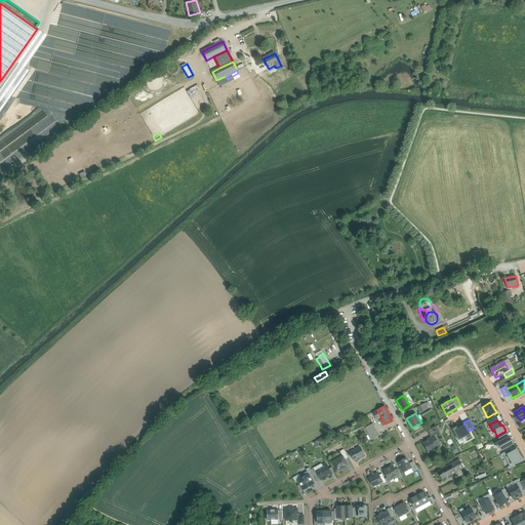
[(376,432),(372,425),(366,428),(370,436),(376,432)]
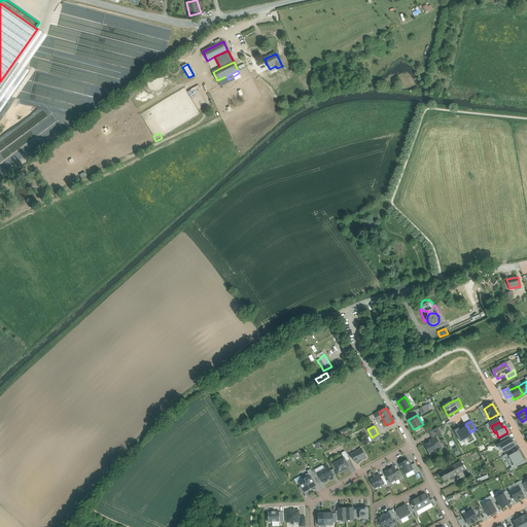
[(458,428),(454,430),(460,442),(467,437),(472,435),(470,432),(467,426),(466,426),(460,430),(458,428)]
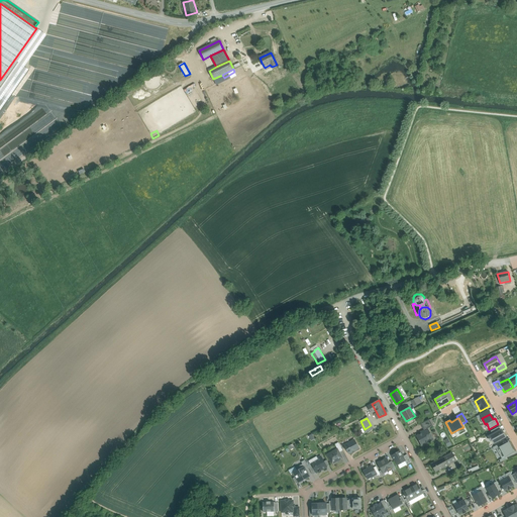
[(506,437),(501,429),(500,430),(492,434),(488,436),(490,441),(493,440),(494,443),(506,437)]
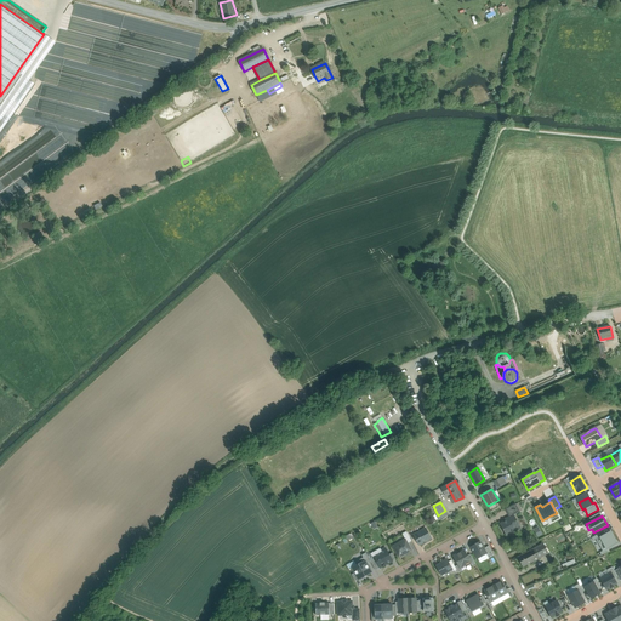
[(507,520),(501,524),(507,535),(511,533),(511,534),(516,531),(514,528),(518,525),(519,525),(514,517),(511,518),(511,517),(510,517),(506,518),(507,520)]
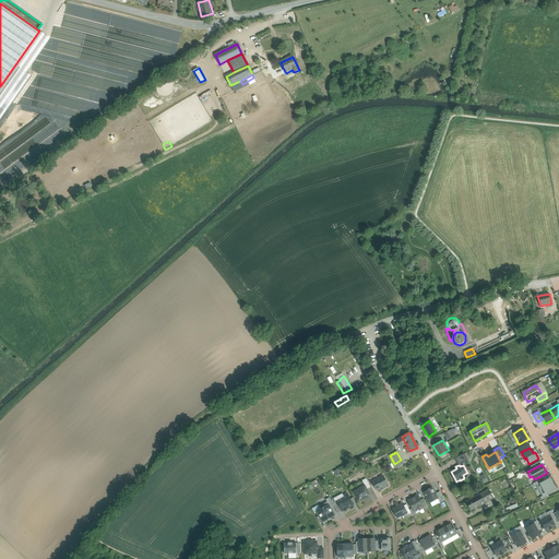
[(383,475),(371,480),(377,491),(380,489),(381,491),(385,488),(384,487),(389,485),(383,475)]
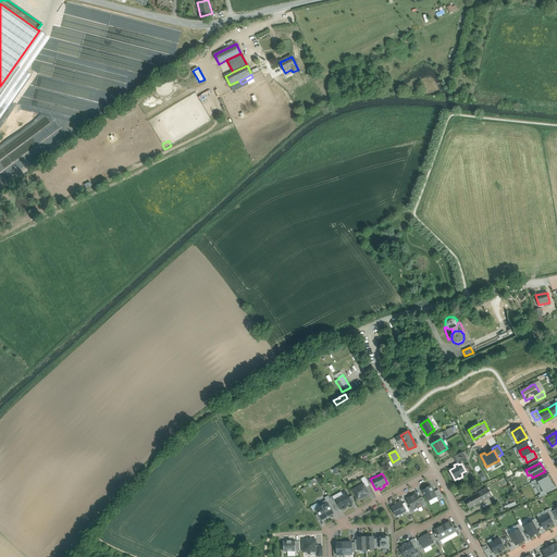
[(535,484),(541,494),(545,492),(554,487),(547,477),(540,481),(535,484)]
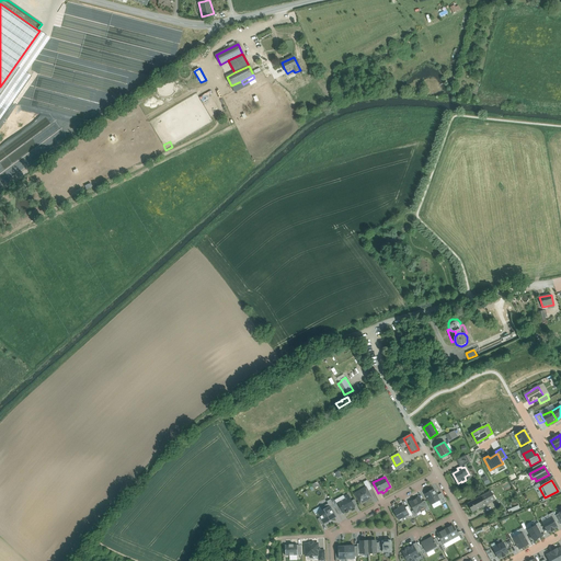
[(361,504),(371,497),(368,491),(366,488),(355,493),(361,504)]
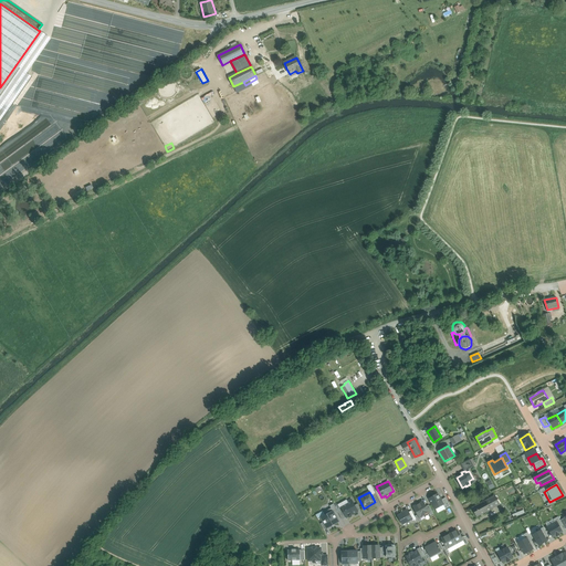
[(438,494),(429,499),(435,510),(443,504),(441,500),(438,494)]
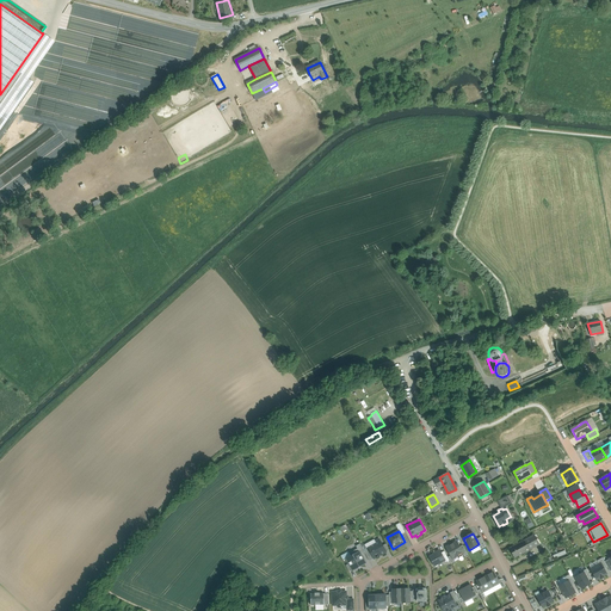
[(481,537),(476,539),(479,544),(481,549),(486,547),(481,537)]
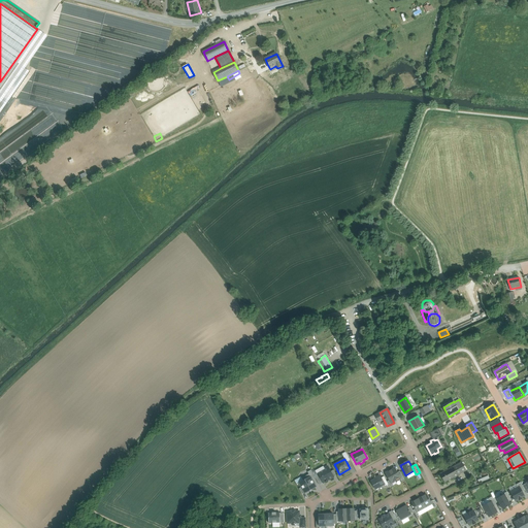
[(463,464),(457,468),(460,473),(466,470),(463,464)]
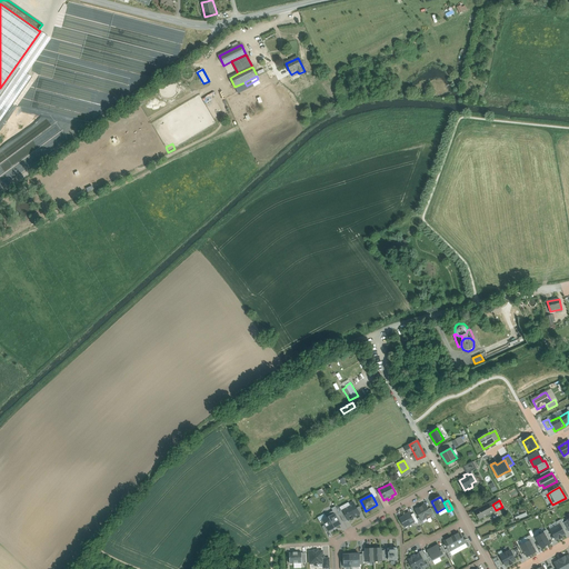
[(353,519),(353,518),(359,515),(353,502),(349,505),(348,503),(345,505),(345,507),(340,509),(343,516),(346,515),(348,521),(351,519),(351,520),(353,519)]
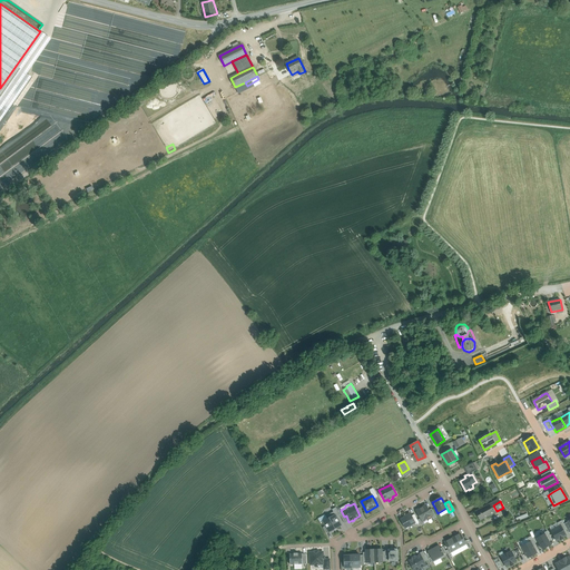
[(491,503),(475,511),(480,520),(497,511),(493,505),(491,503)]
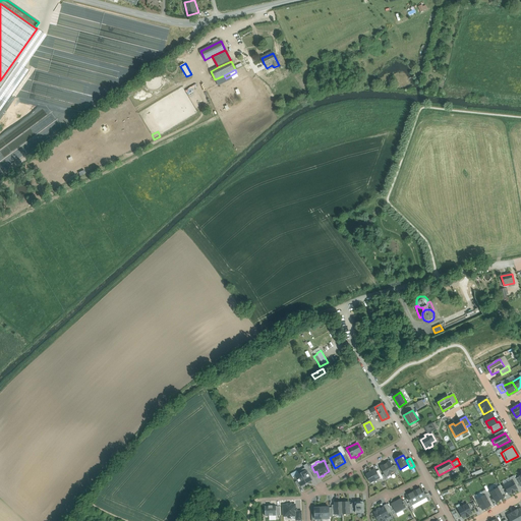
[(390,462),(381,467),(386,476),(395,472),(392,466),(390,462)]
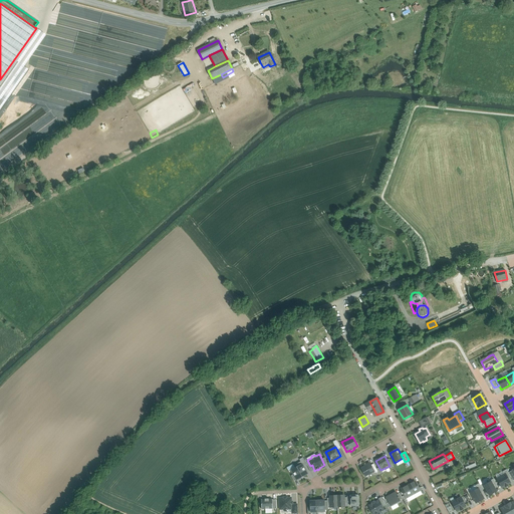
[(290,469),(296,480),(308,473),(304,466),(302,462),(295,466),(290,469)]
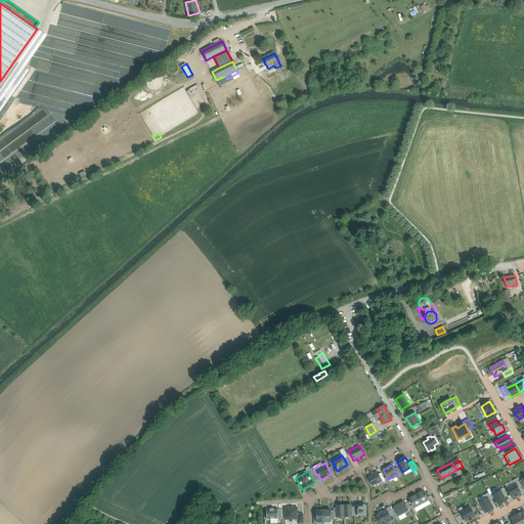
[(372,475),(368,478),(373,485),(382,481),(379,474),(377,472),(372,474),(372,475)]
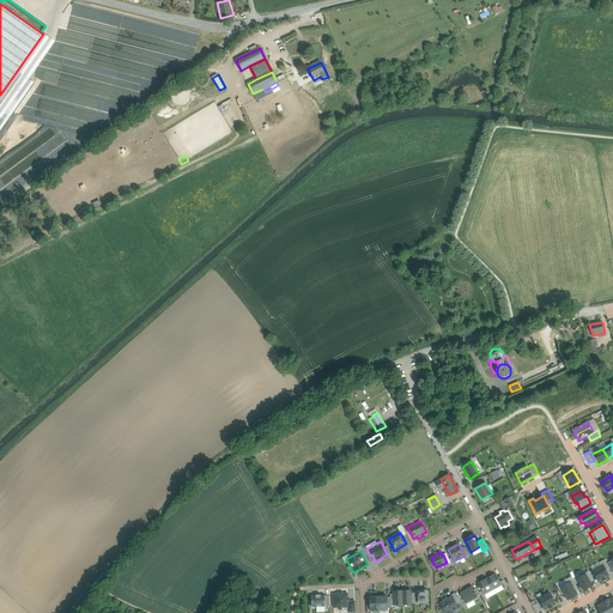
[(601,566),(604,565),(606,571),(610,569),(607,564),(605,560),(600,563),(601,566)]
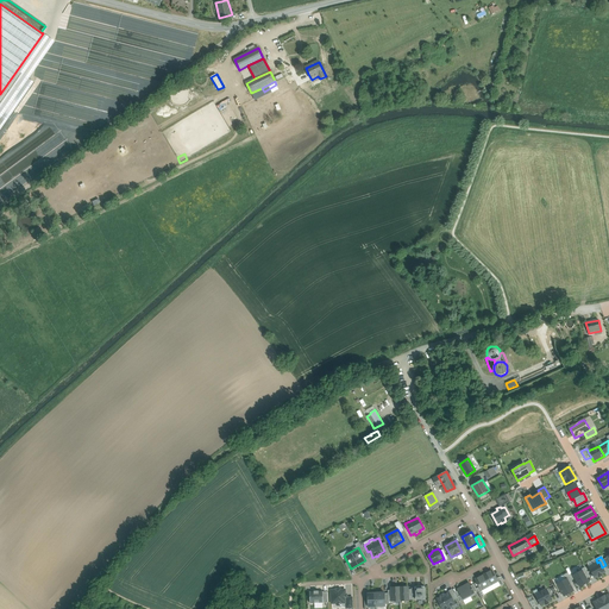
[(597,563),(589,567),(595,578),(598,576),(598,577),(602,576),(602,575),(606,572),(602,567),(600,562),(597,563)]
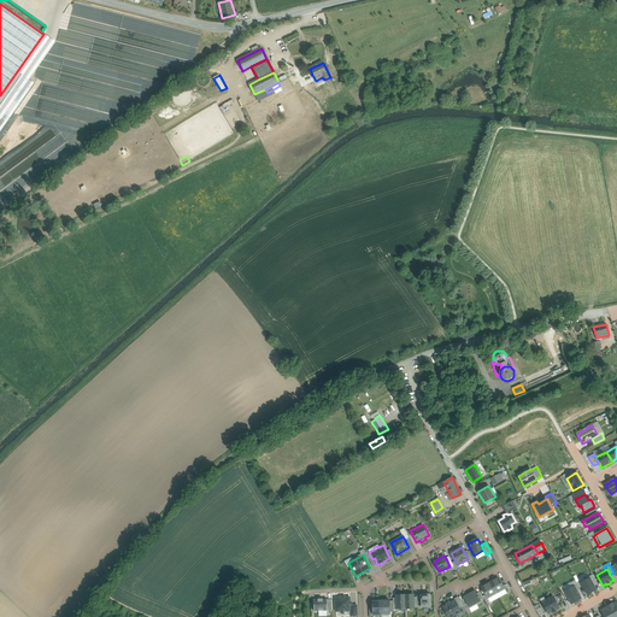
[(491,582),(497,593),(505,589),(503,586),(498,577),(491,582)]
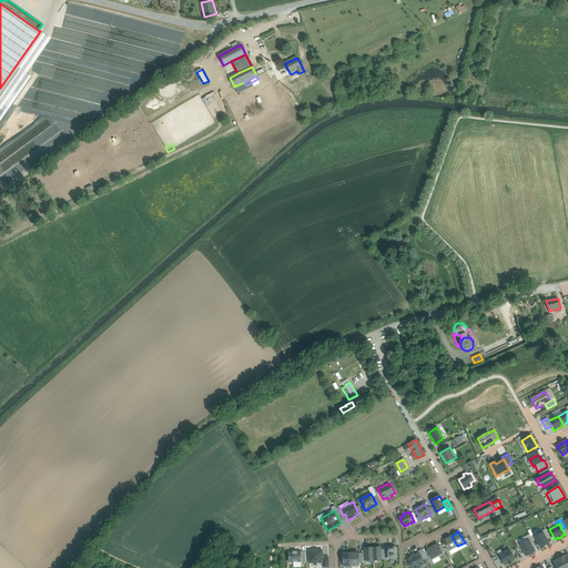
[(543,531),(535,536),(540,548),(549,544),(547,539),(543,531)]
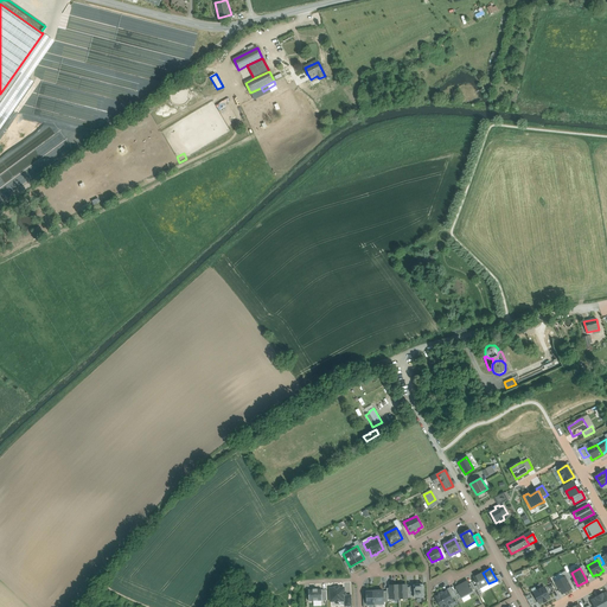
[(478,585),(480,589),(489,583),(483,573),(473,577),(478,585)]
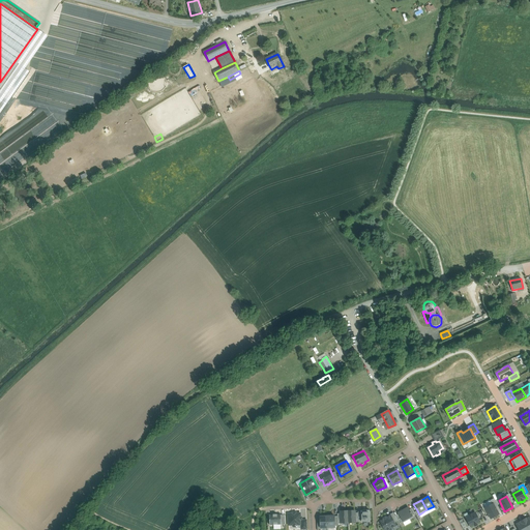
[(493,504),(484,508),(491,519),(499,514),(496,508),(493,504)]
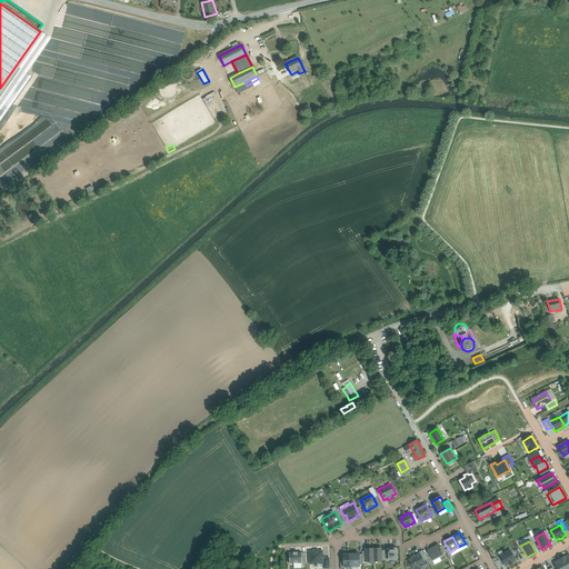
[(432,560),(432,561),(443,555),(443,553),(440,548),(438,545),(427,550),(428,552),(432,560)]
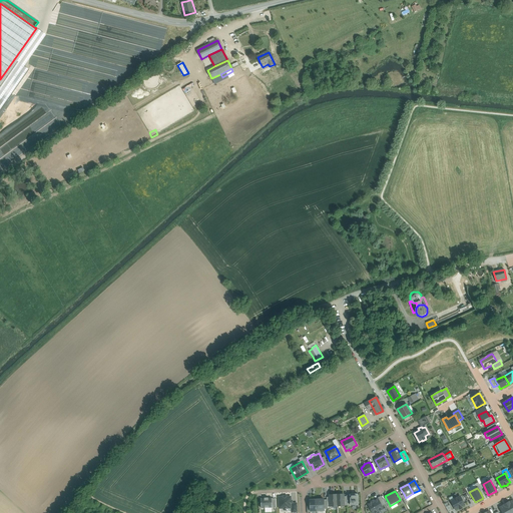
[(330,507),(338,507),(337,494),(330,494),(330,507)]
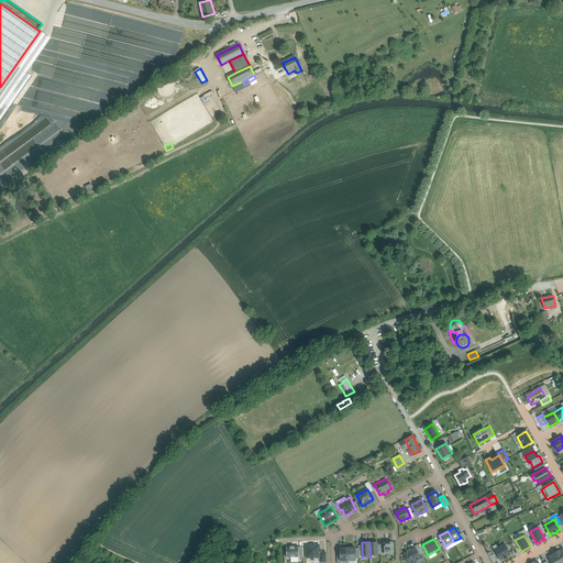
[(378,542),(370,542),(371,556),(378,556),(378,542)]
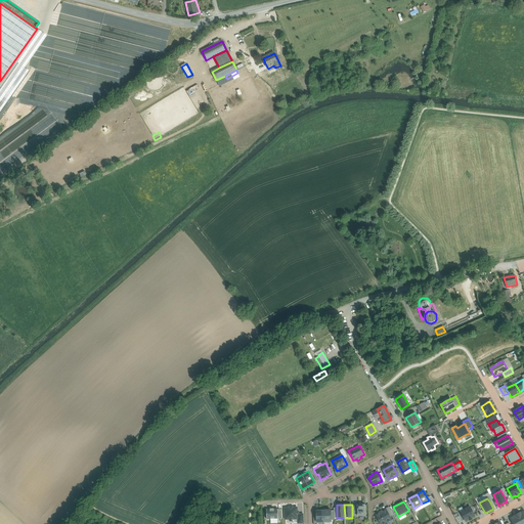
[(365,516),(365,505),(357,505),(357,506),(357,512),(357,516),(365,516)]
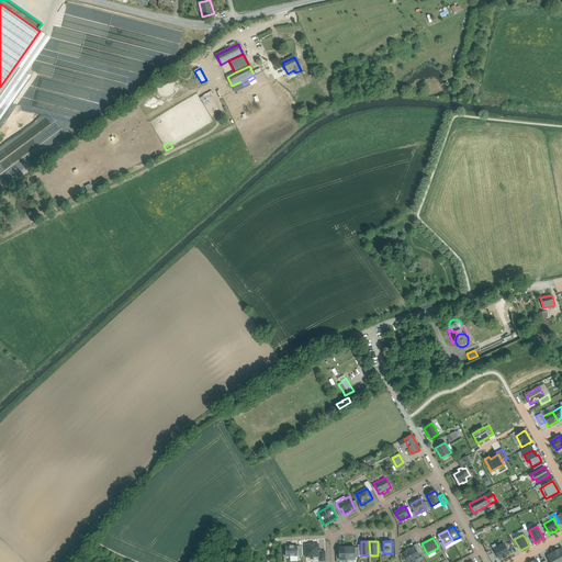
[(414,547),(418,554),(422,552),(419,547),(417,543),(413,546),(414,547)]
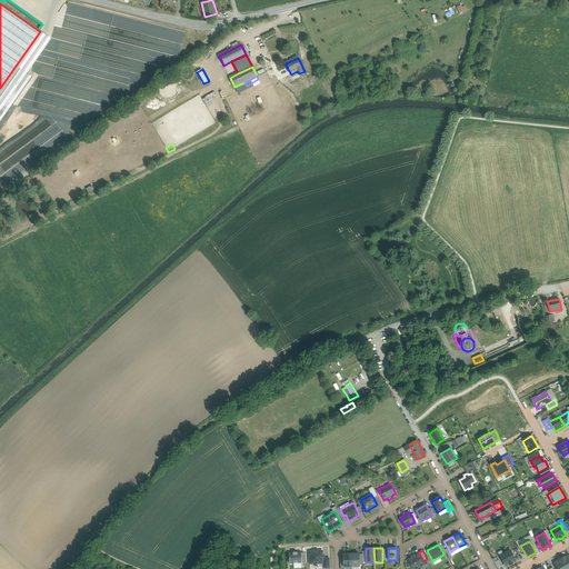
[(503,555),(500,556),(506,566),(509,563),(510,565),(512,563),(511,562),(516,560),(510,550),(507,552),(506,552),(503,553),(503,555)]
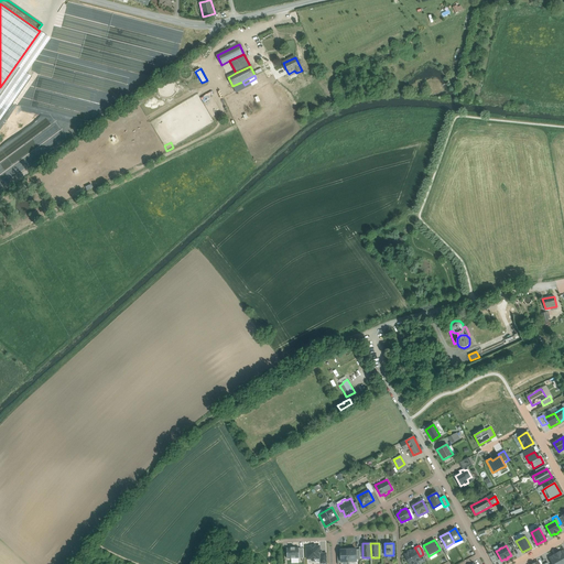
[(315,561),(316,560),(316,559),(321,559),(321,561),(323,561),(323,553),(321,553),(321,551),(320,551),(320,546),(306,546),(307,559),(312,559),(312,560),(313,561),(315,561)]
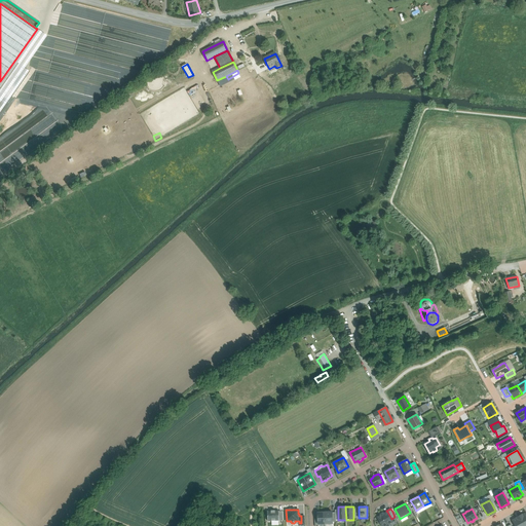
[(278,521),(279,521),(278,512),(278,511),(275,511),(271,511),(271,512),(267,512),(268,521),(271,521),(278,521)]
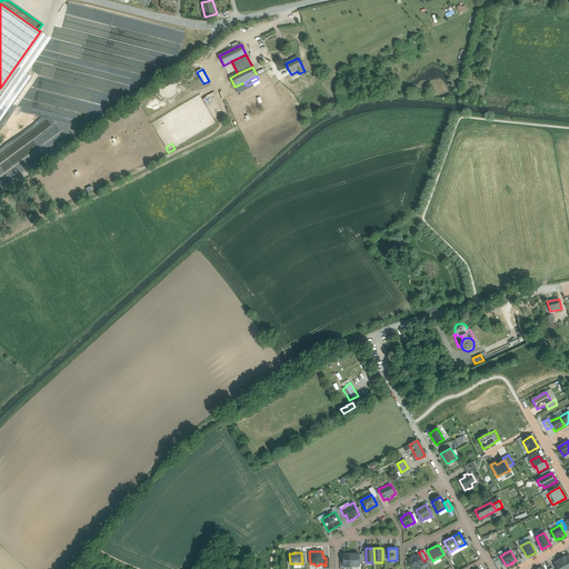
[(422,566),(425,565),(423,561),(419,553),(408,559),(413,568),(416,568),(417,568),(422,566)]
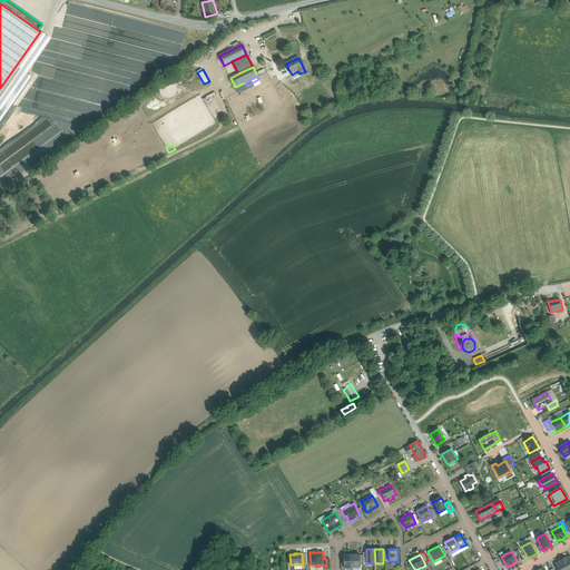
[(560,561),(556,564),(558,569),(569,569),(569,556),(566,559),(566,558),(560,561)]
